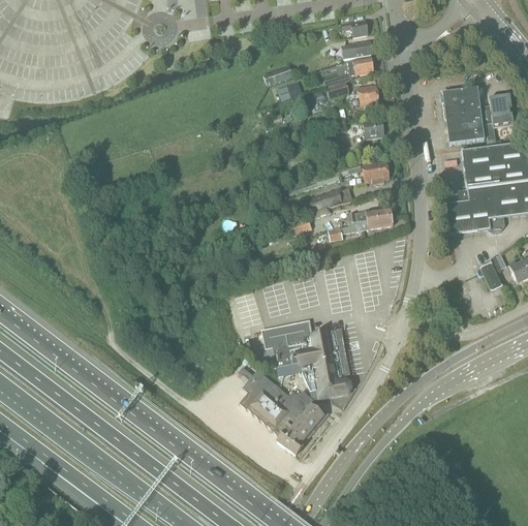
[(76,27),(83,22),(80,16),(72,21),(76,27)]
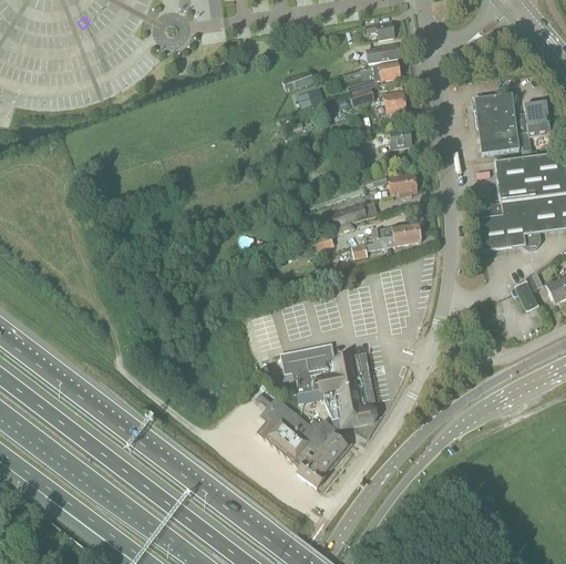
[(367,26),(368,32),(378,30),(379,39),(394,37),(391,20),(367,26)]
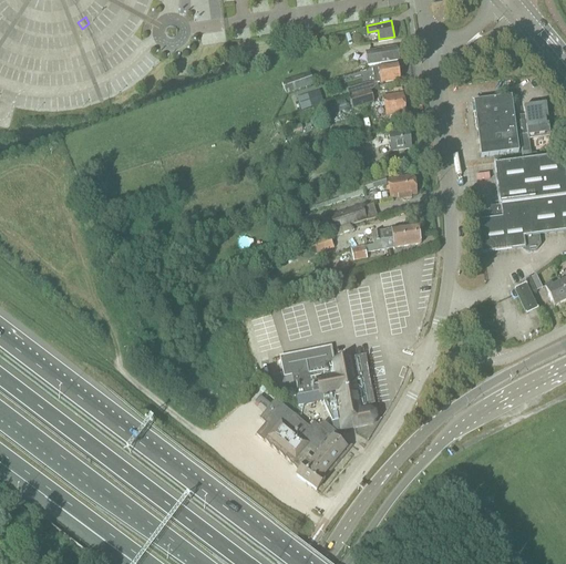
[(397,44),(382,48),(382,45),(376,47),(377,48),(367,50),(369,63),(399,59),(397,44)]
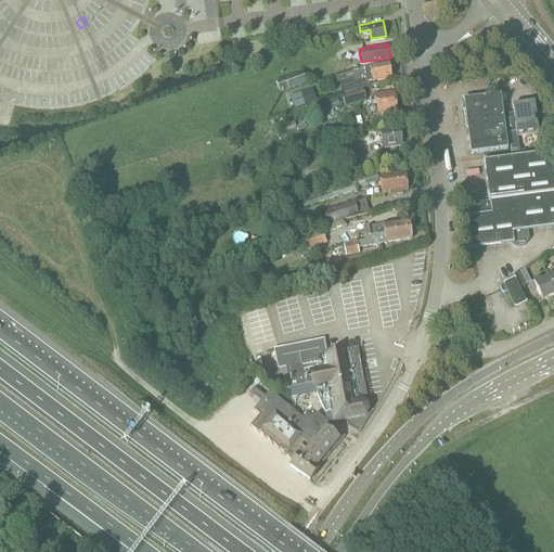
[(381,62),(365,64),(368,79),(391,75),(389,62),(381,63),(381,62)]
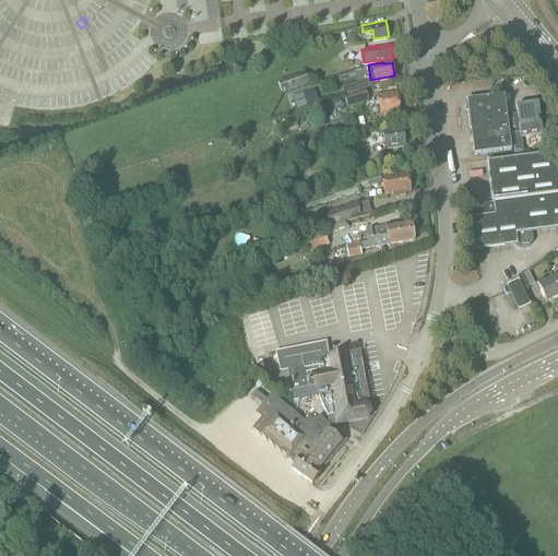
[(95,79),(95,67),(62,67),(62,79),(95,79)]
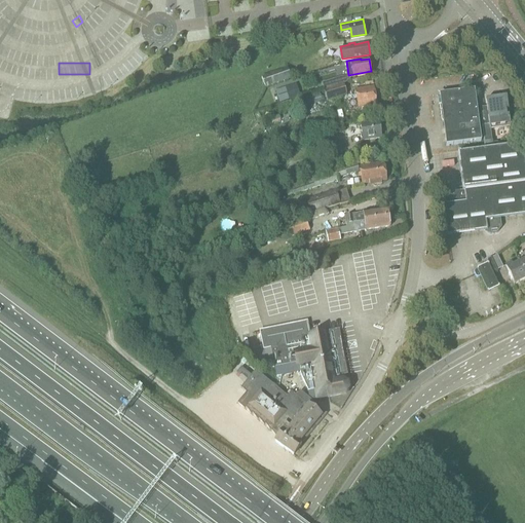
[(288,65),(262,74),(266,84),(291,76),(288,65)]
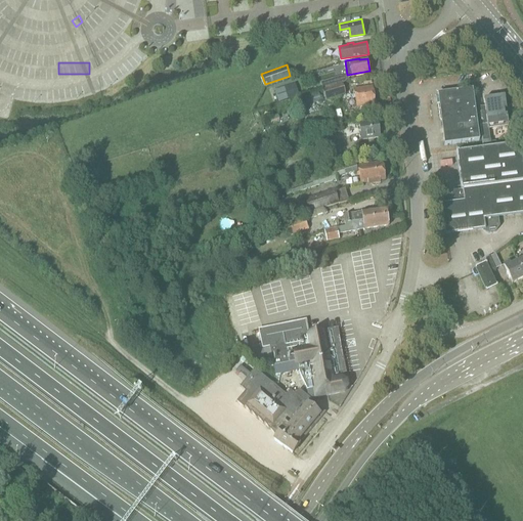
[(327,97),(346,91),(343,81),(323,87),(327,97)]
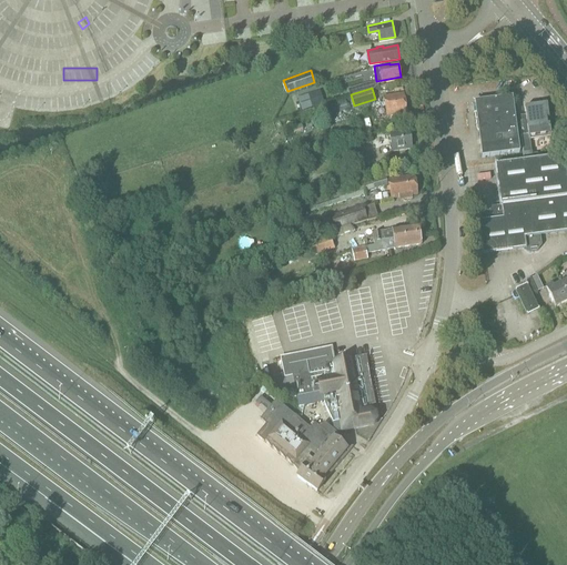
[(319,90),(301,96),(305,107),(322,101),(319,90)]
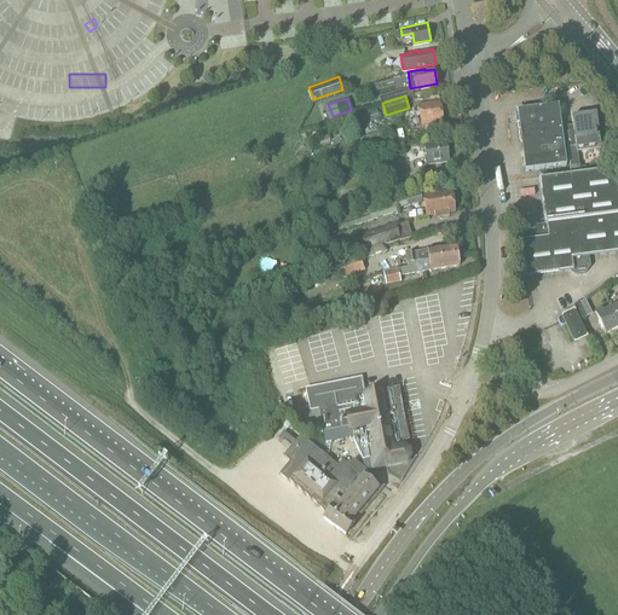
[(422,123),(444,120),(440,99),(419,102),(422,123)]
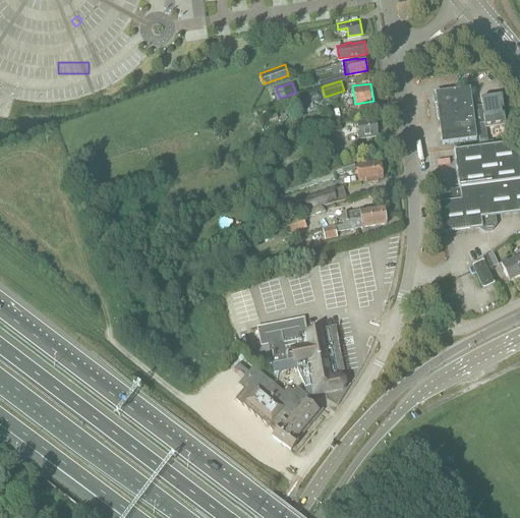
[(477,137),(471,87),(436,92),(436,93),(435,93),(436,101),(437,101),(439,117),(441,116),(444,140),(443,140),(443,142),(463,139),(463,140),(465,139),(477,137)]
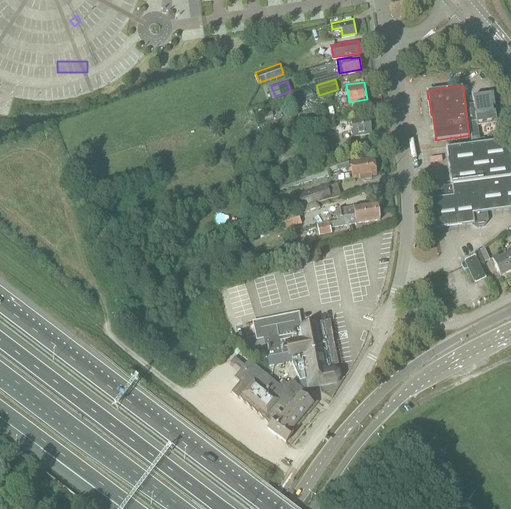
[(297,104),(313,97),(310,89),(294,96),(297,104)]
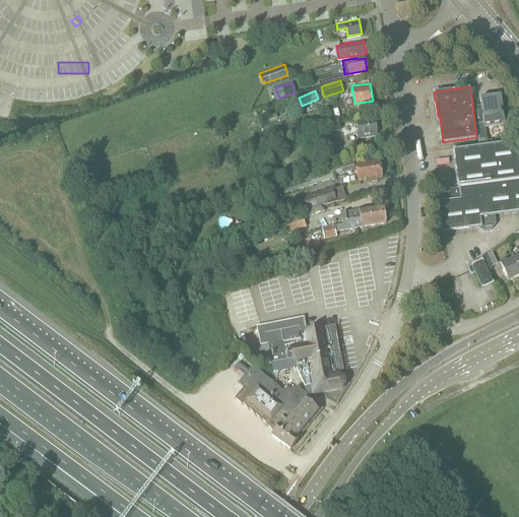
[(477,122),(480,146),(494,144),(493,140),(491,138),(487,139),(485,126),(505,123),(502,93),(481,95),(482,103),(484,121),(477,122)]
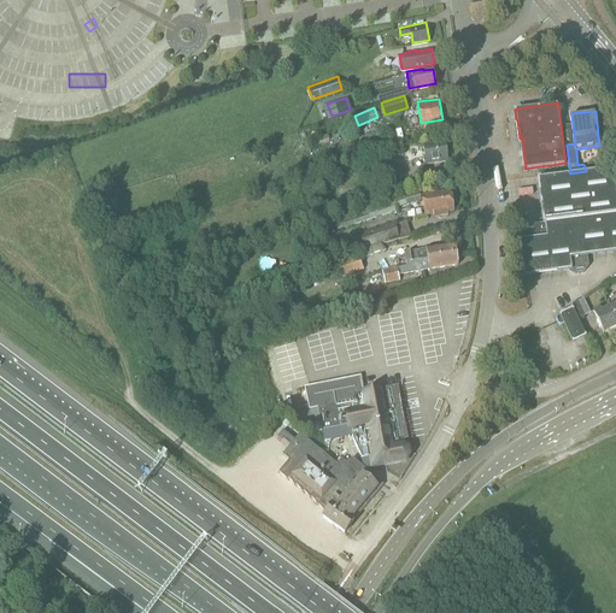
[(316,135),(317,142),(320,141),(320,142),(330,137),(328,131),(317,135),(316,135)]
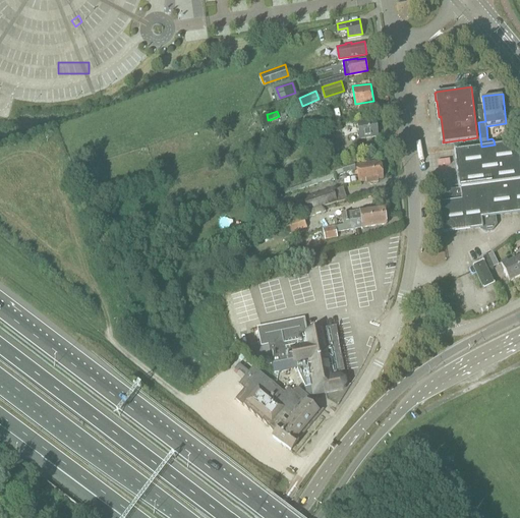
[(364,118),(357,119),(360,137),(379,134),(376,116),(369,117),(368,115),(364,116),(364,118)]
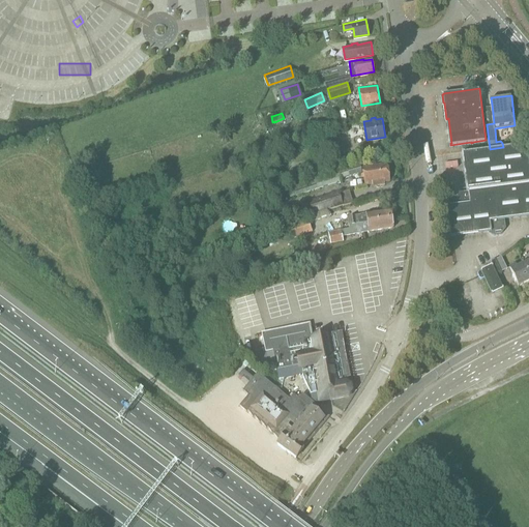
[(503,147),(490,149),(464,152),(469,191),(467,192),(465,189),(458,191),(453,196),(454,203),(446,204),(450,234),(490,229),(490,231),(493,230),(495,232),(502,231),(506,227),(504,216),(528,213),(528,155),(527,144),(526,144),(503,147)]
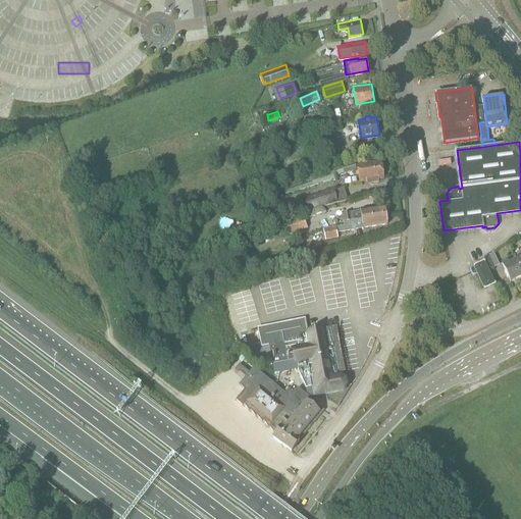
[(304,175),(283,182),(287,193),(337,176),(336,174),(357,168),(358,167),(360,180),(368,179),(368,182),(379,179),(379,177),(384,176),(381,159),(357,163),(355,164),(354,158),(333,164),(333,165),(304,175)]
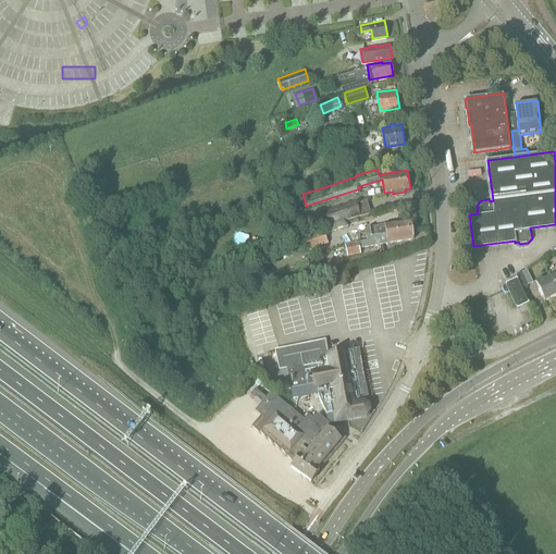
[(471,188),(485,188),(484,179),(471,179),(471,188)]
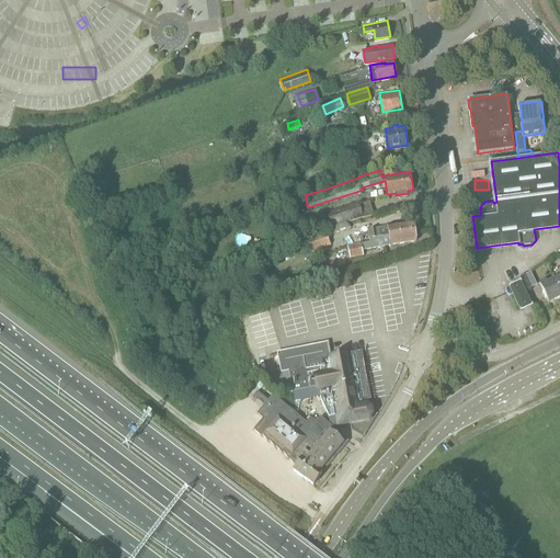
[(370,200),(360,203),(358,201),(328,212),(332,225),(364,215),(364,216),(375,213),(370,200)]
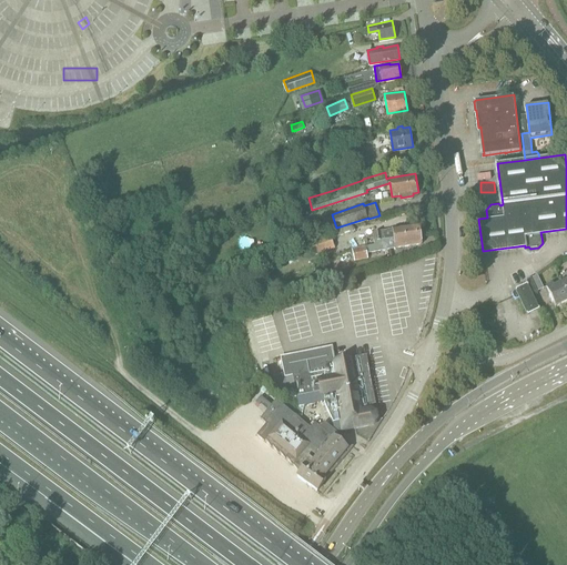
[(393,226),(387,228),(388,229),(373,230),(374,239),(395,236),(421,232),(419,223),(393,226)]
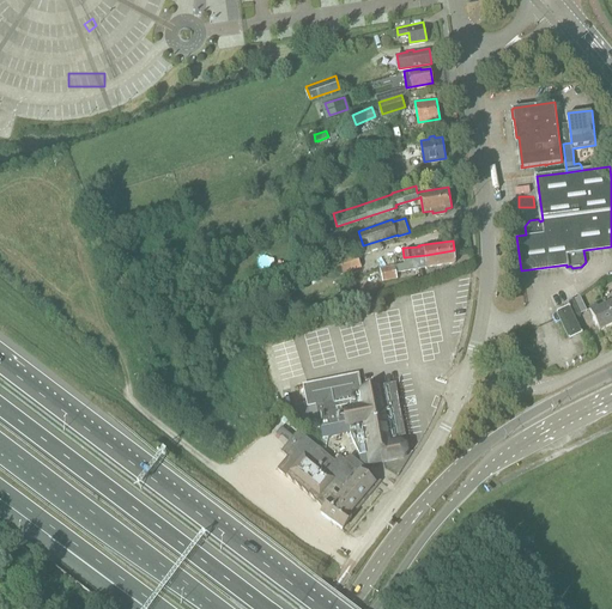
[(454,250),(426,255),(404,257),(404,259),(405,259),(405,262),(395,265),(394,265),(381,267),(383,279),(398,276),(397,272),(428,266),(428,265),(455,261),(454,250)]
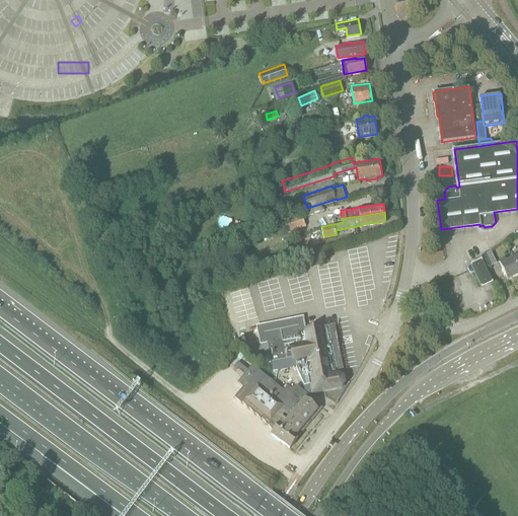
[(283,220),(287,231),(306,225),(302,213),(283,220)]
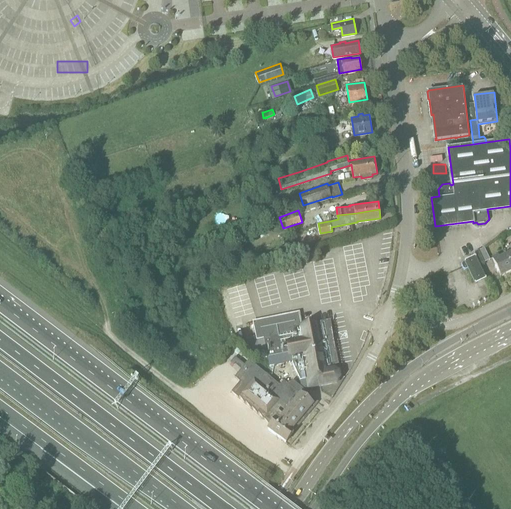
[(474,252),(475,254),(479,263),(484,260),(488,259),(490,257),(485,246),(475,250),(474,252)]
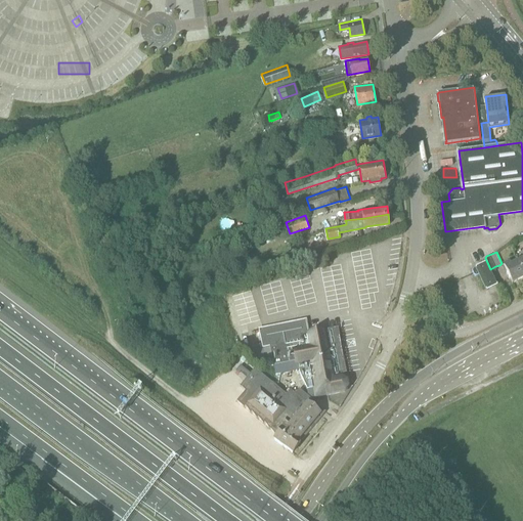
[(497,283),(490,269),(486,260),(476,265),(479,272),(480,273),(487,288),(497,283)]
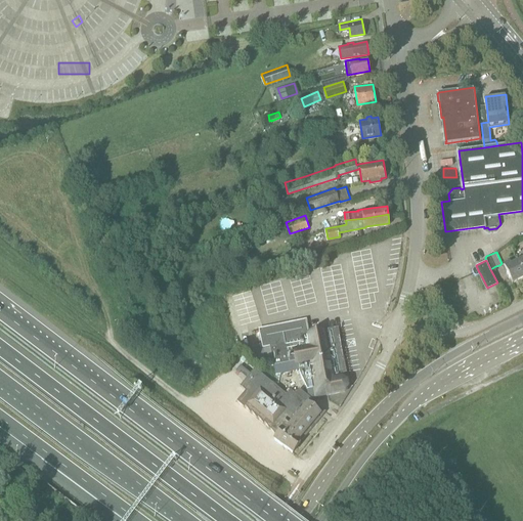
[(505,263),(508,270),(507,270),(510,277),(511,276),(513,280),(522,275),(522,272),(516,260),(511,263),(510,260),(505,263)]
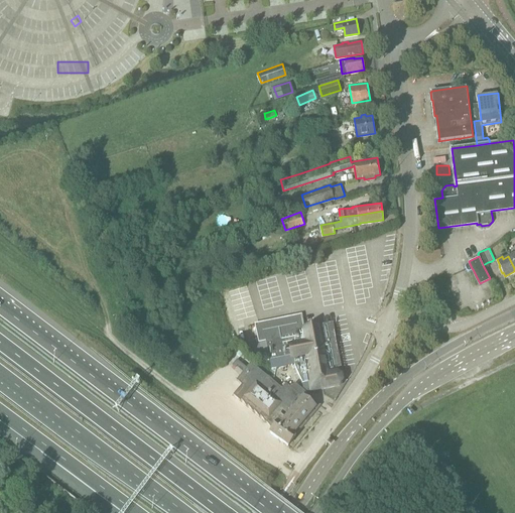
[(337,365),(341,365),(333,321),(305,327),(302,313),(256,323),(264,359),(270,358),(271,366),(295,361),(296,365),(303,381),(313,379),(315,388),(341,383),(344,379),(343,373),(338,370),(337,365)]
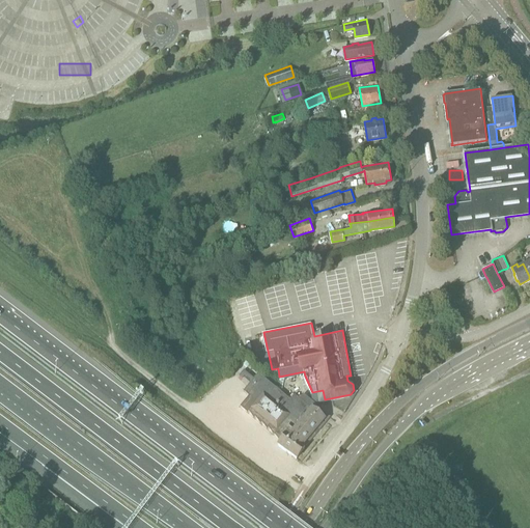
[(281,440),(279,443),(298,456),(307,446),(304,444),(305,442),(307,444),(331,415),(304,392),(302,394),(300,397),(295,393),(290,397),(259,371),(244,389),(250,393),(241,405),(248,410),(249,409),(254,416),(255,415),(260,421),(262,420),(268,426),(269,425),(274,433),(275,432),(281,440)]
